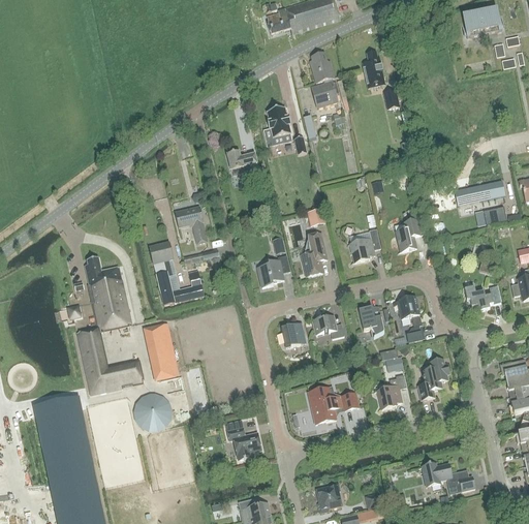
[(267,19),(271,32),(290,26),(292,31),(340,17),(335,0),(298,0),(284,4),(284,5),(278,7),(278,10),(267,13),(268,19),(267,19)]
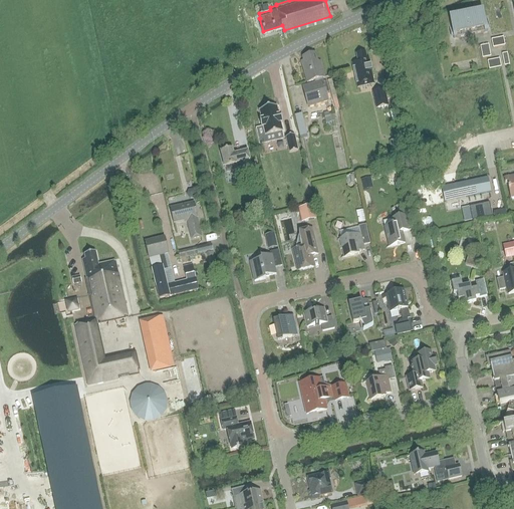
[(454,34),(487,27),(483,6),(450,13),(454,34)]
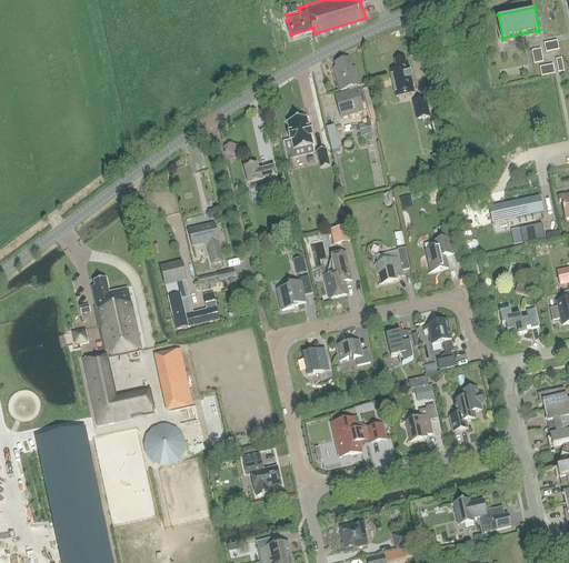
[(547,37),(548,46),(560,44),(559,34),(547,37)]
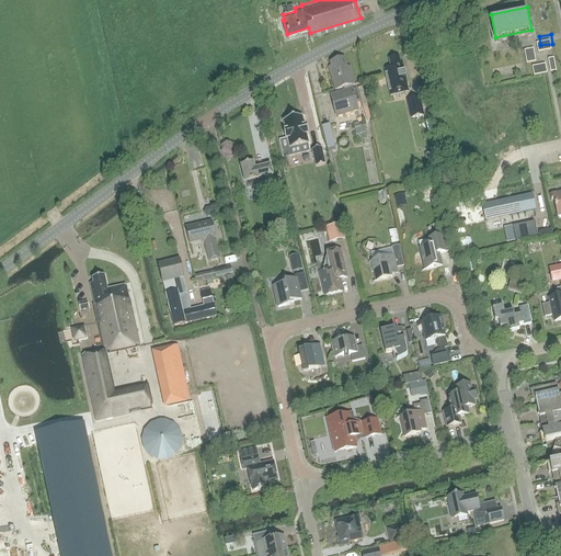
[(526,44),(528,57),(538,55),(535,43),(526,44)]
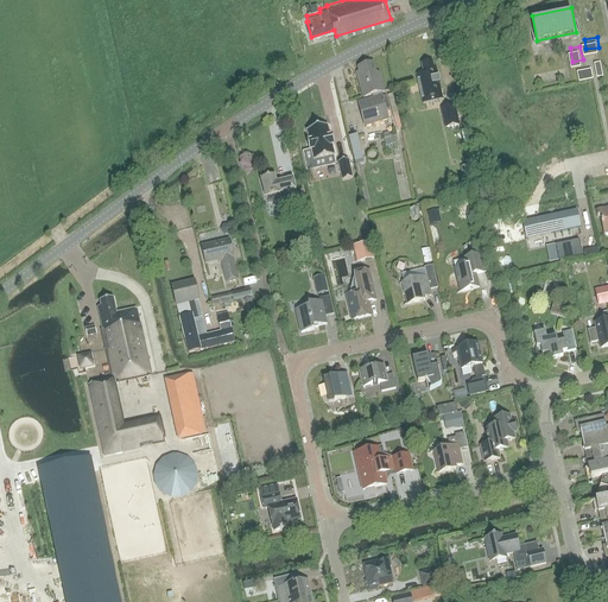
[(423,68),(416,69),(418,75),(417,75),(422,93),(423,99),(443,94),(439,80),(441,78),(438,73),(436,63),(434,63),(432,57),(422,59),(423,68)]
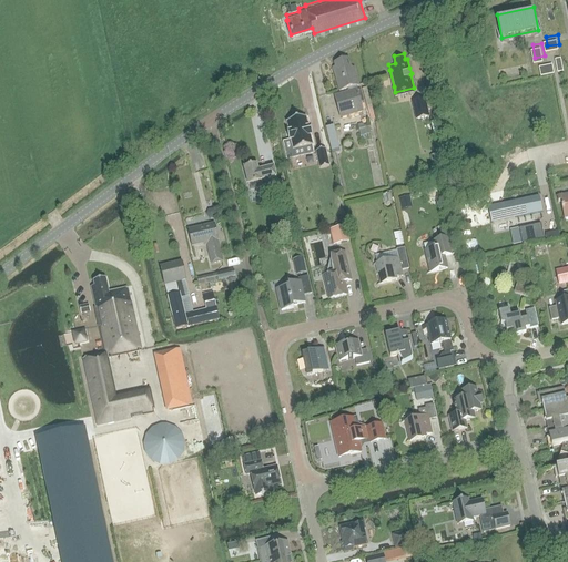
[(359,85),(357,87),(356,81),(359,81),(354,63),(351,64),(347,54),(335,58),(336,63),(333,64),(340,87),(348,83),(350,87),(334,91),(341,112),(363,106),(359,96),(363,96),(359,85)]
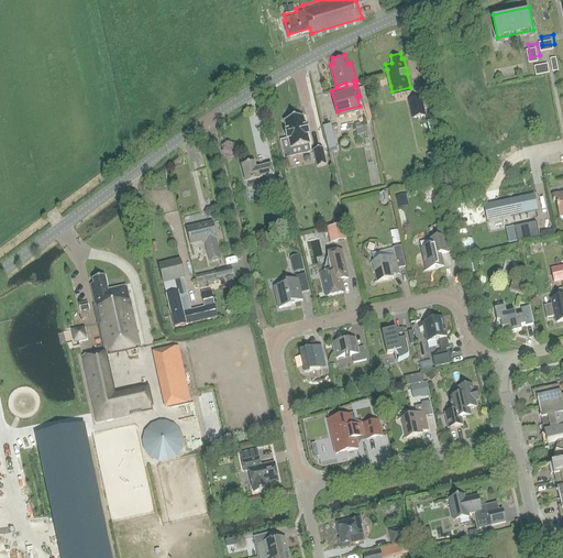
[(538,69),(551,67),(549,57),(536,59),(538,69)]
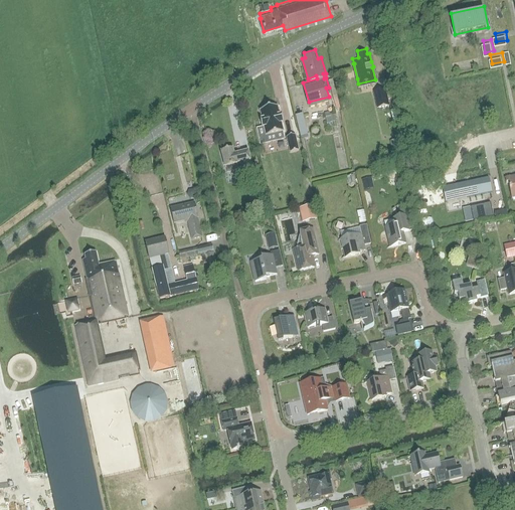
[(332,74),(328,75),(332,95),(336,93),(332,74)]
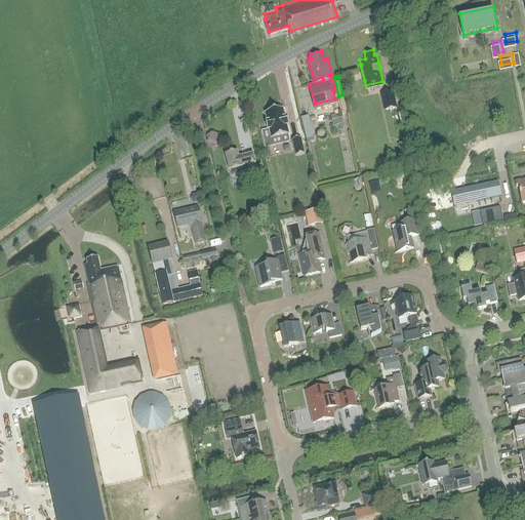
[(392,86),(379,89),(384,106),(396,104),(392,86)]
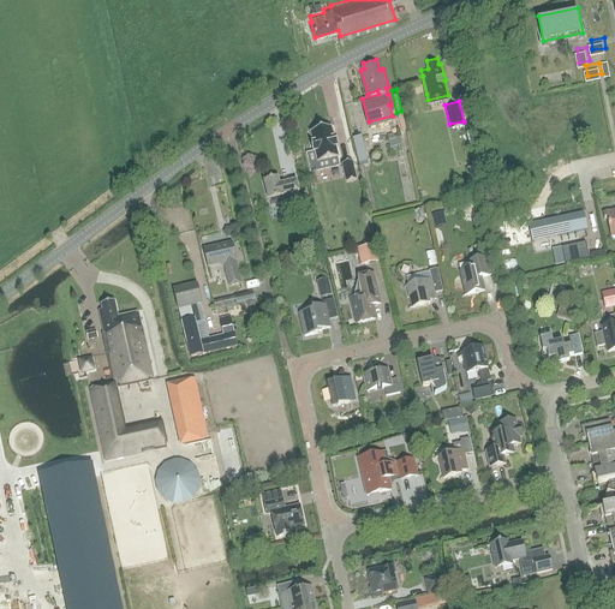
[(312,137),(310,138),(312,148),(315,147),(317,157),(338,153),(335,142),(338,142),(335,132),(333,132),(330,121),(310,126),(312,137)]
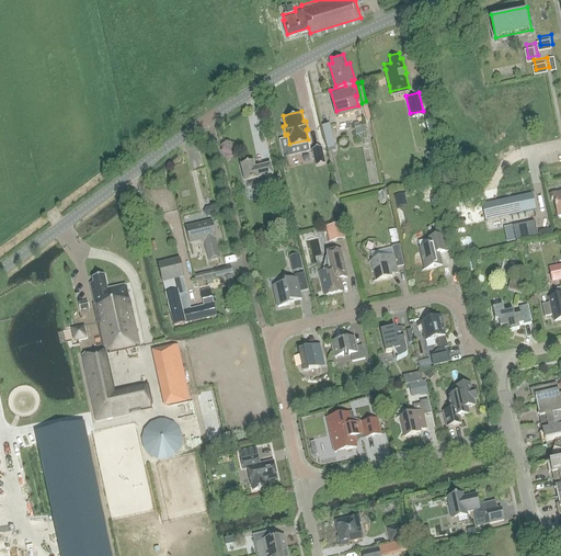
[(330,145),(338,143),(331,117),(323,120),(330,145)]
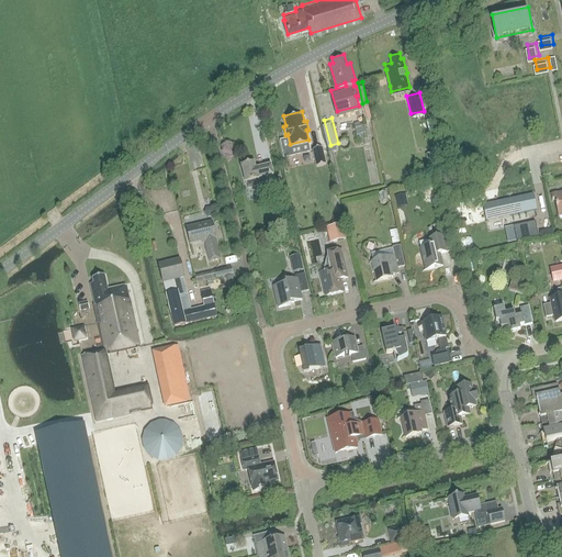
[(367,127),(364,119),(359,120),(358,118),(353,119),(356,130),(367,127)]
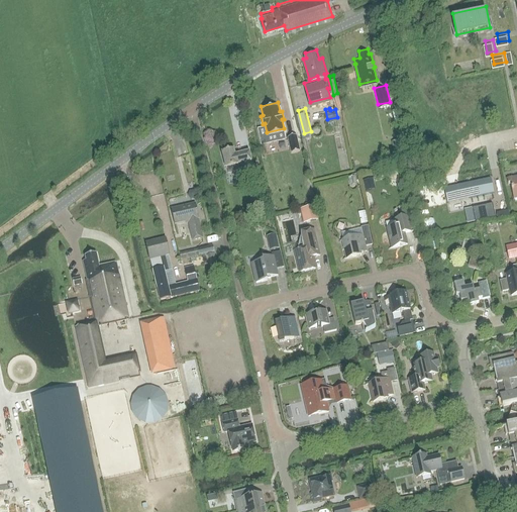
[(292,147),(301,145),(299,130),(289,132),(292,147)]
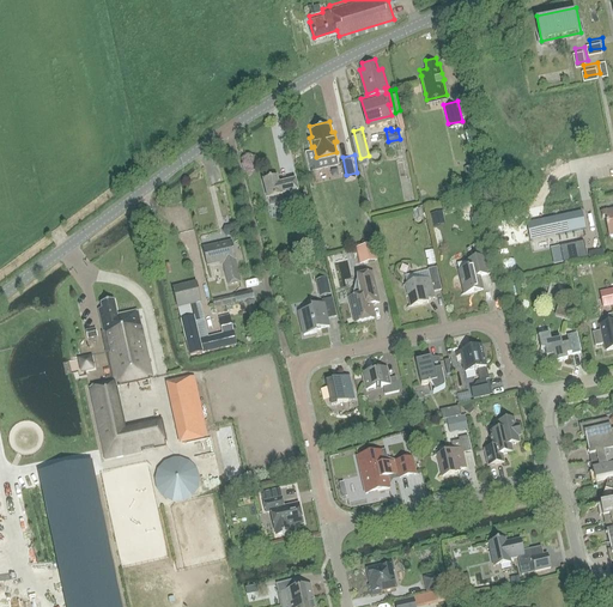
[(483,176),(479,159),(462,163),(465,173),(473,171),(474,177),(483,176)]
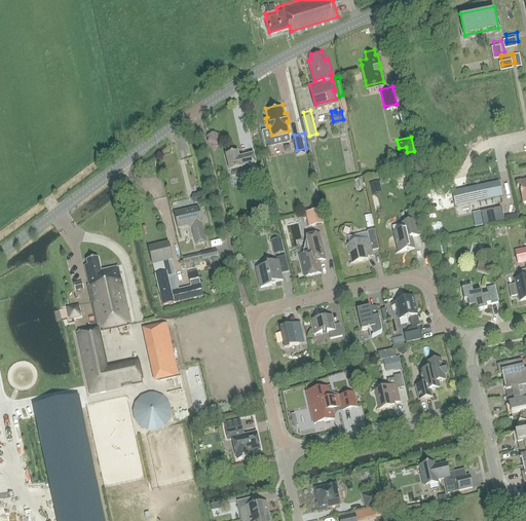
[(230,166),(254,160),(252,150),(239,153),(237,147),(225,151),(230,166)]
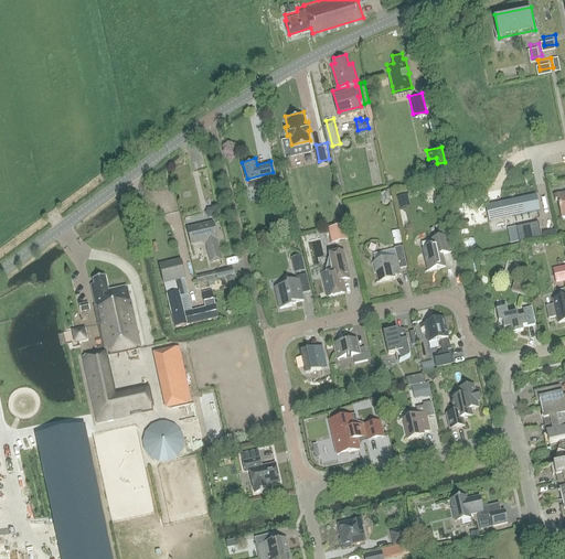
[(564,212),(564,187),(554,191),(555,196),(557,195),(562,213),(564,212)]
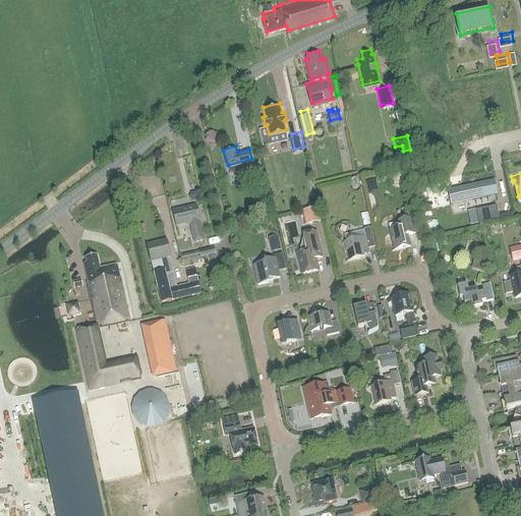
[(369,185),(380,184),(378,174),(367,176),(369,185)]
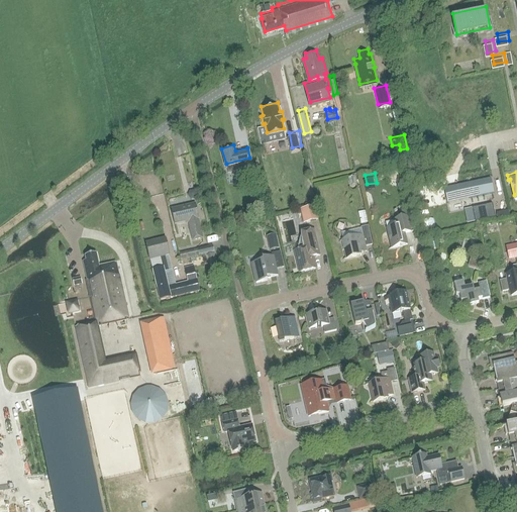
[(491,174),(443,184),(446,199),(494,189),(491,174)]
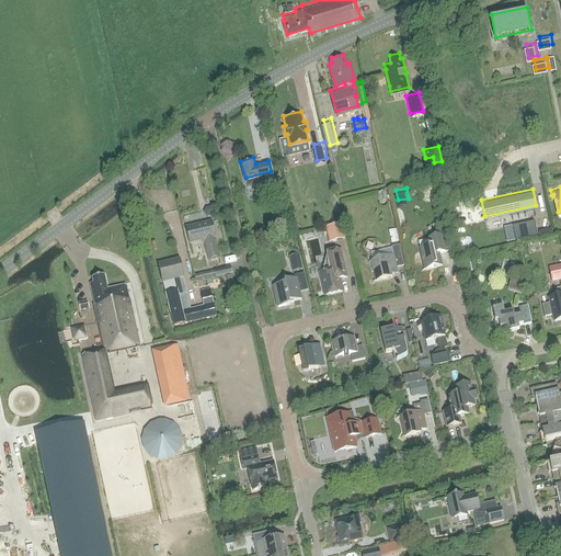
[(534,216),(512,220),(515,236),(537,231),(534,216)]
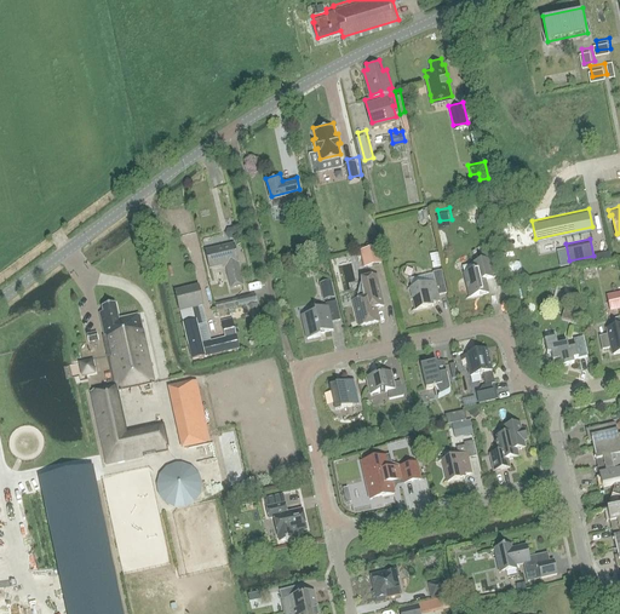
[(230,283),(242,280),(237,258),(234,240),(205,246),(210,264),(225,260),(230,283)]
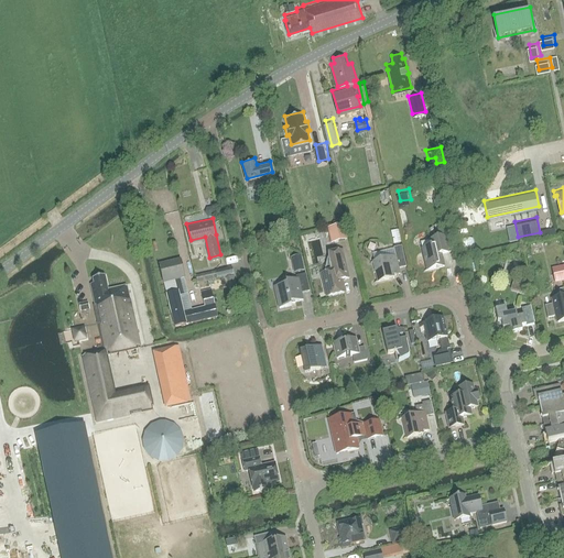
[(331,239),(346,234),(343,219),(327,222),(331,239)]
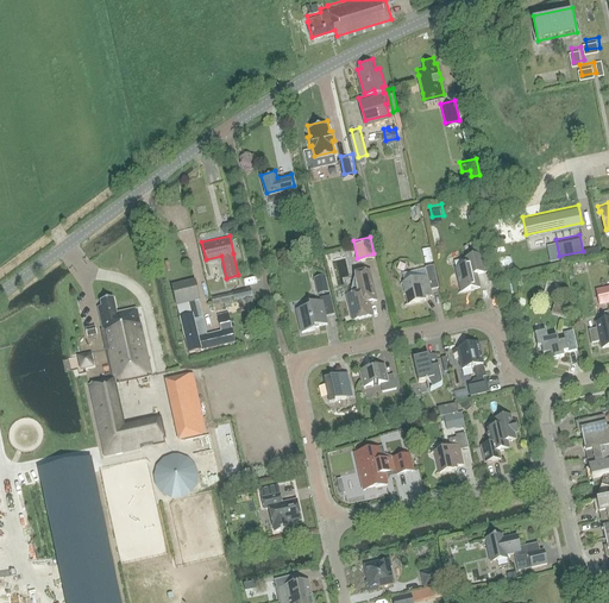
[(460,287),(479,283),(476,269),(484,268),(479,250),(464,253),(465,262),(454,264),(460,287)]
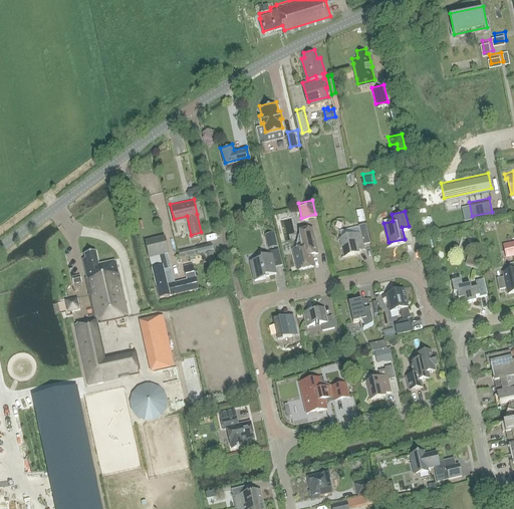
[(360,230),(339,234),(343,253),(358,249),(358,247),(364,246),(362,240),(369,239),(365,220),(358,222),(360,230)]
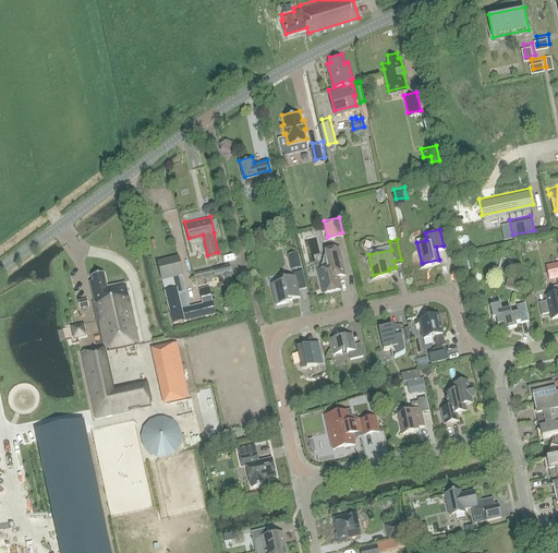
[(346,272),(340,251),(339,243),(326,247),(329,264),(317,266),(320,280),(322,279),(324,289),(340,286),(337,276),(339,276),(338,274),(346,272)]
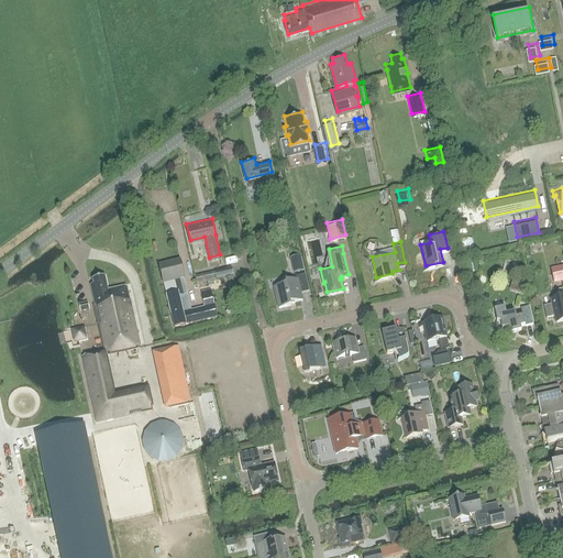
[(293,251),(296,266),(306,264),(302,250),(293,251)]
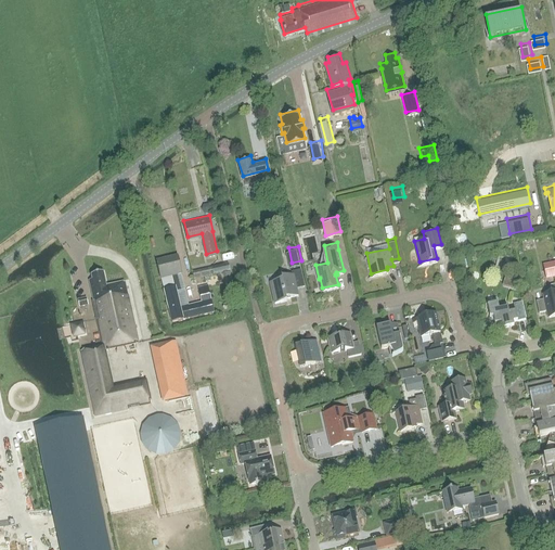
[(171,318),(204,310),(214,308),(208,284),(198,286),(202,298),(180,304),(176,286),(180,286),(176,271),(181,269),(177,252),(156,257),(160,275),(162,275),(164,285),(171,318)]
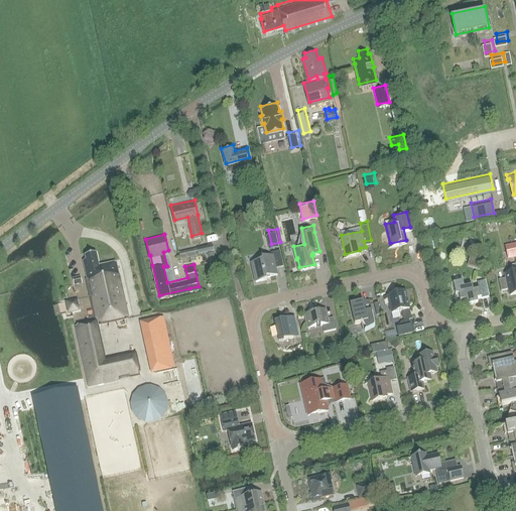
[(515,238),(504,241),(507,255),(515,252),(515,238)]
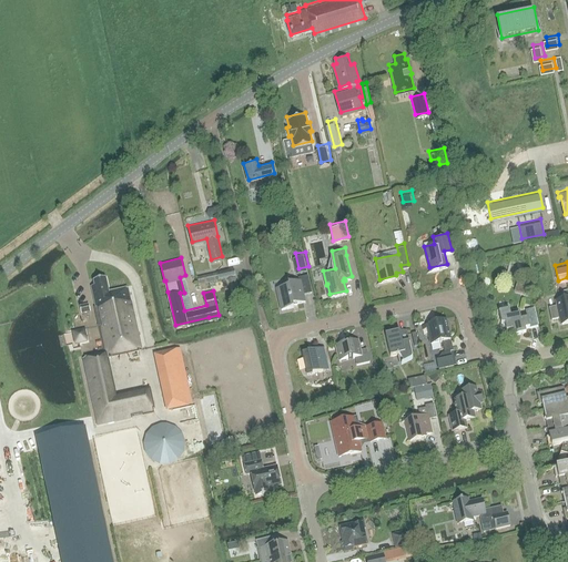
[(233,265),(216,268),(219,275),(235,272),(233,265)]
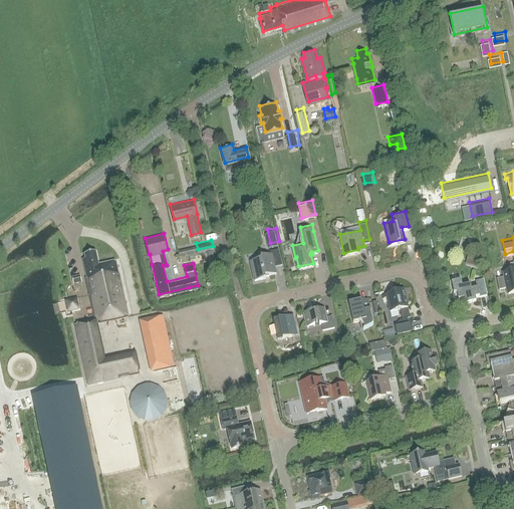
[(196,243),(185,245),(187,252),(198,249),(196,243)]
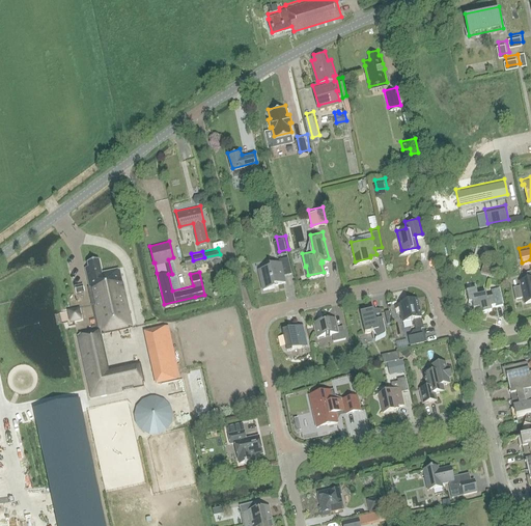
[(262,285),(274,283),(274,281),(285,278),(283,272),(290,270),(287,254),(278,256),(279,259),(267,261),(267,265),(258,267),(262,285)]
